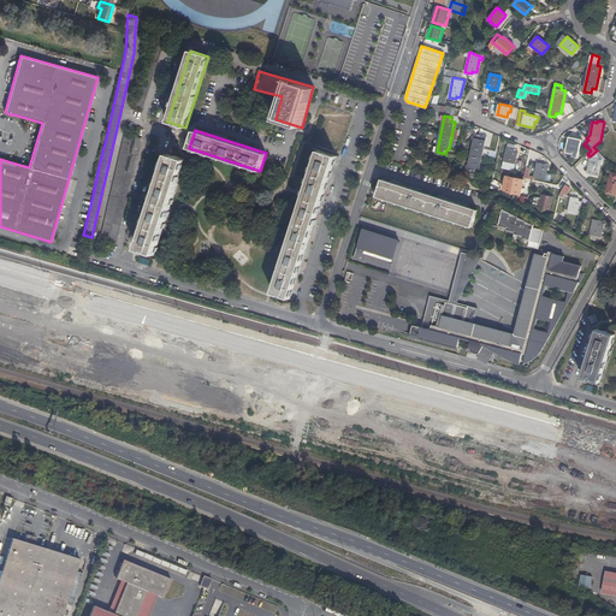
[(101,238),(111,241),(135,135),(124,132),(101,238)]
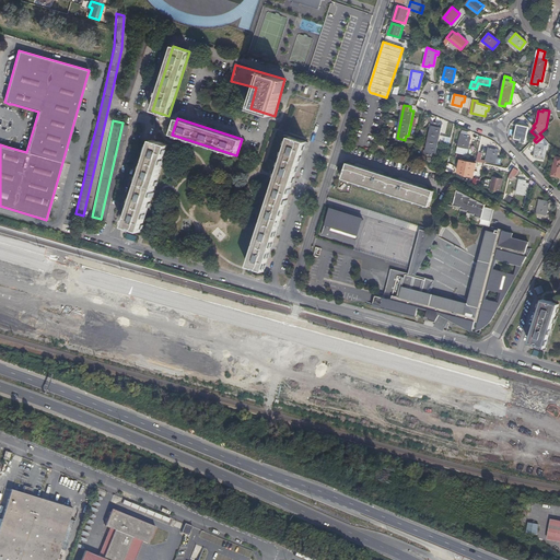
[(443,125),(442,128),(439,127),(440,125),(440,124),(433,123),(427,155),(433,156),(433,152),(438,153),(442,131),(445,132),(447,126),(443,125)]
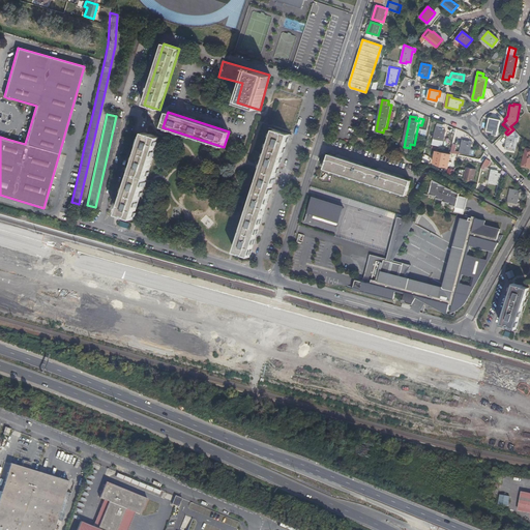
[(494,120),(491,120),(488,130),(498,133),(500,120),(494,119),(494,120)]
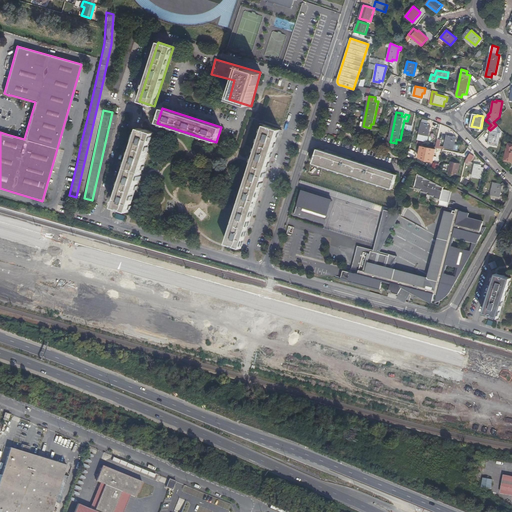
[(428,123),(422,122),(419,135),(429,137),(431,126),(427,125),(428,123)]
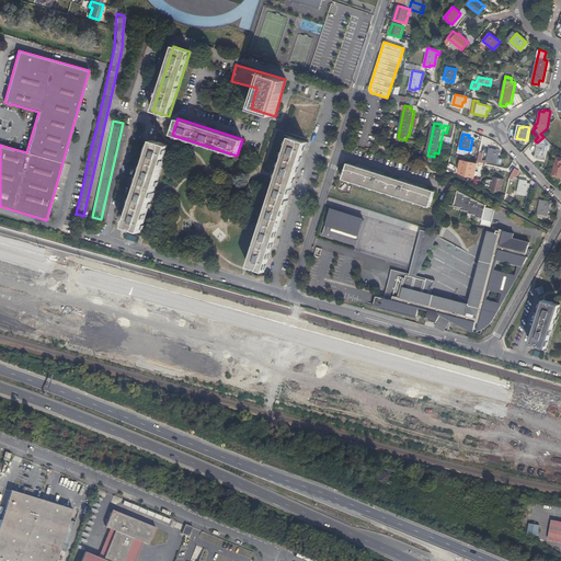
[(287,135),(251,268),(268,273),(304,139),(287,135)]
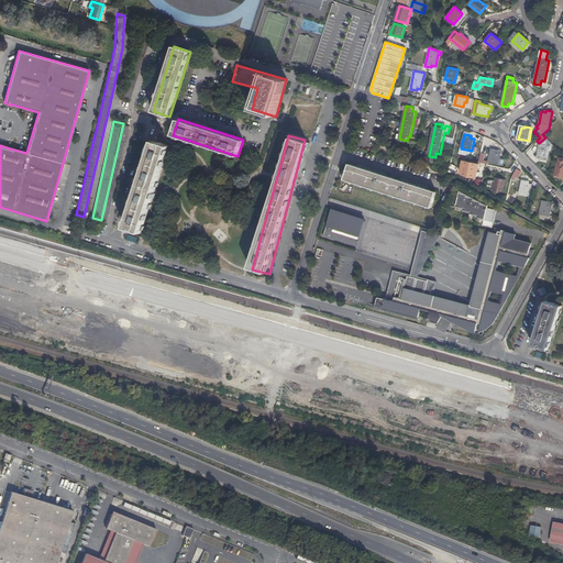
[(142,233),(169,146),(153,141),(127,228),(142,233)]
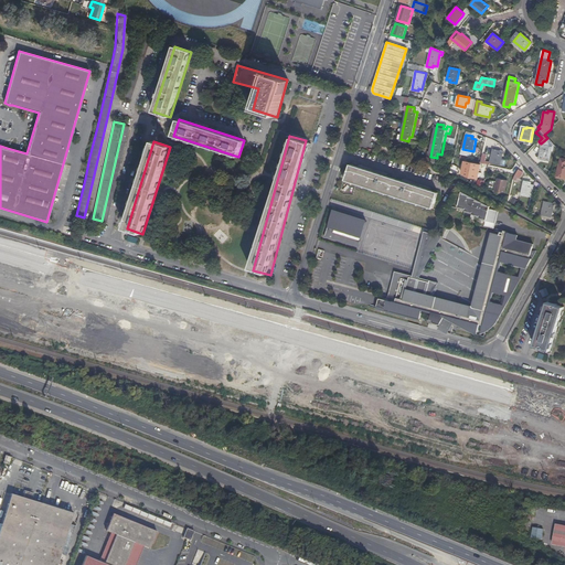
[(551,147),(541,144),(539,158),(544,160),(545,158),(548,158),(551,147)]
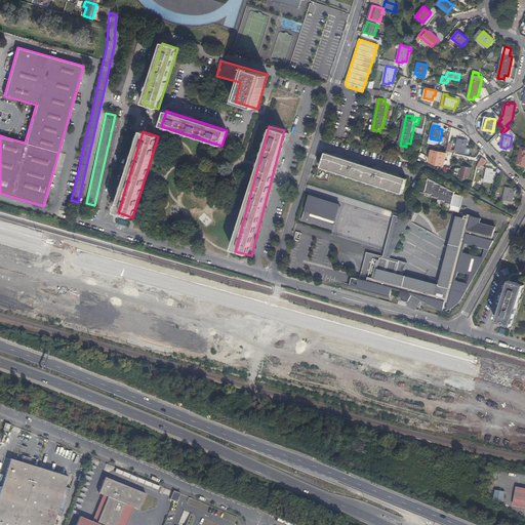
[(467,139),(457,137),(455,151),(465,153),(467,139)]
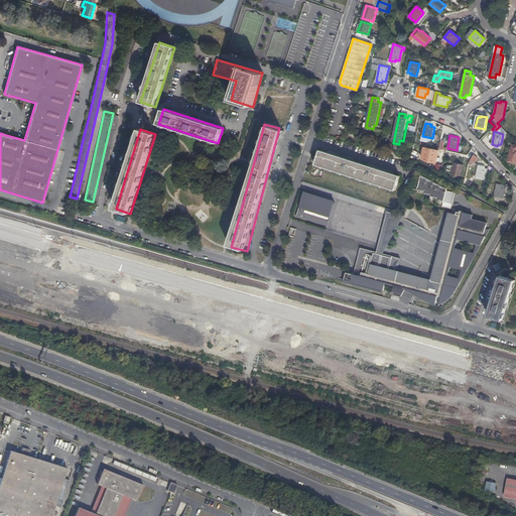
[(435,151),(436,150),(429,148),(427,161),(436,163),(439,152),(435,151)]
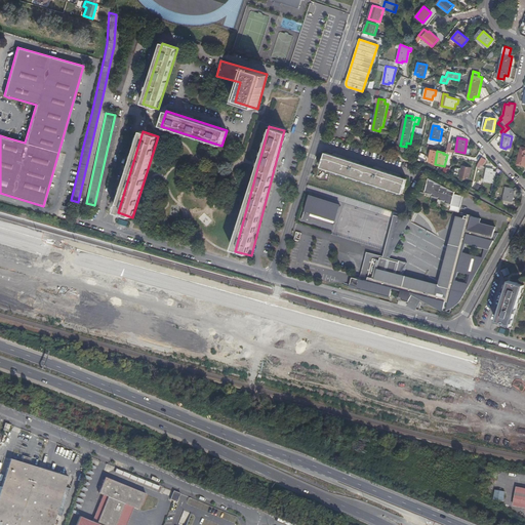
[(402,193),(406,178),(326,153),(321,167),(402,193)]
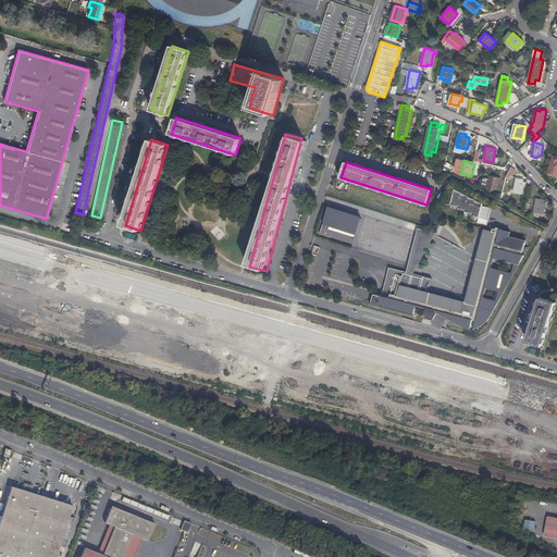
[(506,172),(505,177),(509,178),(511,174),(516,170),(510,166),(506,172)]
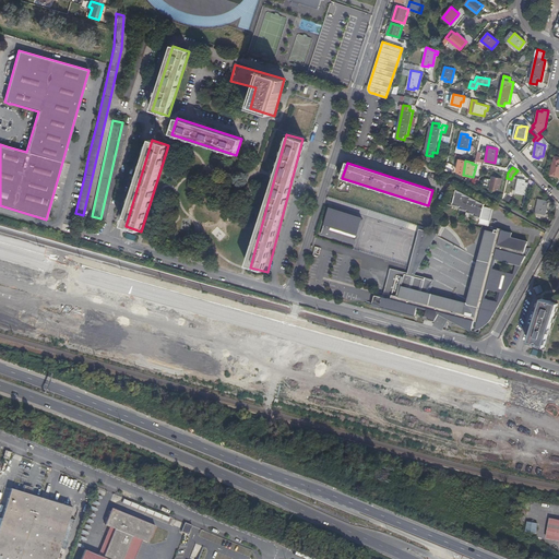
[(499,191),(501,178),(491,175),(490,180),(489,187),(488,189),(499,191)]
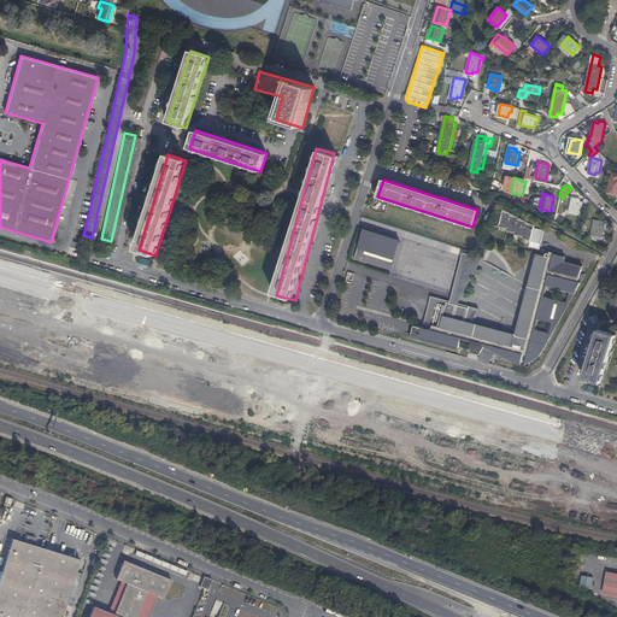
[(579,201),(579,199),(571,197),(569,212),(580,215),(582,201),(579,201)]
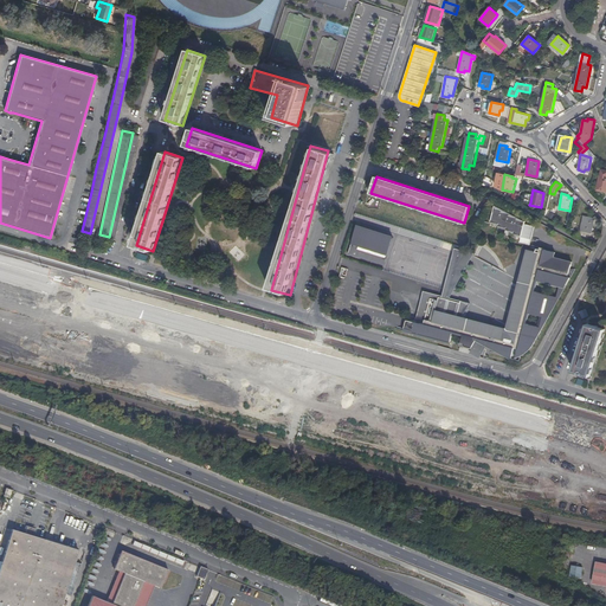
[(528,245),(533,226),(523,224),(523,221),(516,219),(516,218),(509,216),(509,214),(501,212),(501,210),(492,207),(491,211),(489,211),(484,219),(490,220),(489,223),(492,224),(491,225),(500,227),(500,229),(507,231),(507,233),(515,236),(515,237),(519,238),(517,243),(528,245)]
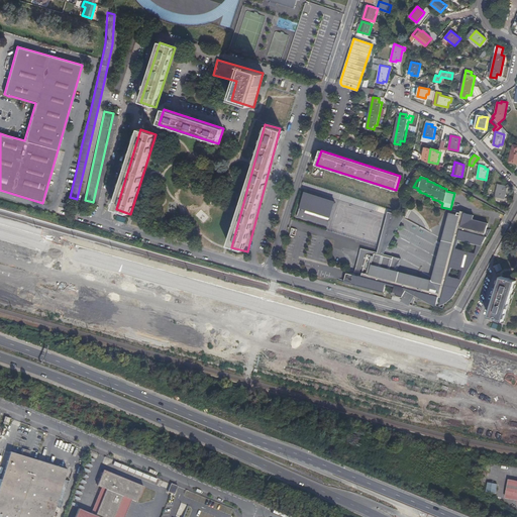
[(504,187),(504,185),(498,184),(495,196),(504,198),(507,188),(504,187)]
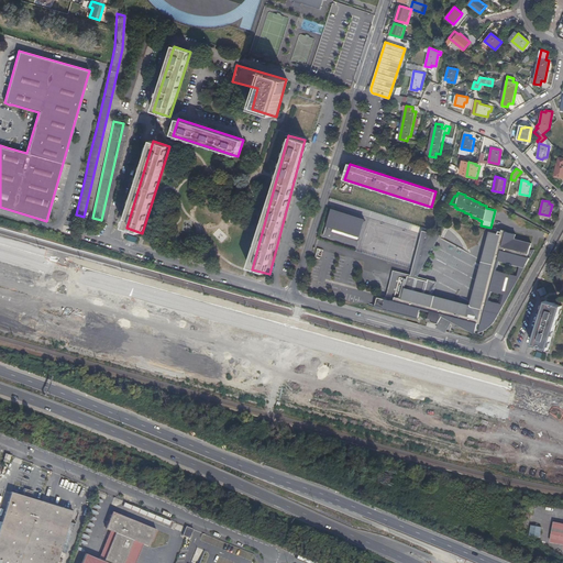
[(356,245),(365,220),(331,210),(323,235),(356,245)]
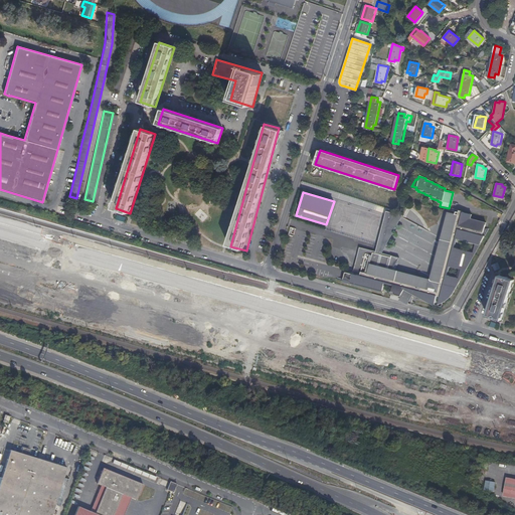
[(378,290),(380,282),(389,285),(387,293),(396,296),(401,289),(413,295),(414,295),(414,299),(432,303),(433,300),(436,301),(436,305),(439,304),(443,301),(447,298),(451,292),(460,277),(473,254),(471,253),(452,248),(455,239),(473,244),(478,245),(487,230),(483,229),(484,224),(469,220),(470,215),(458,212),(457,211),(451,209),(450,212),(454,213),(454,215),(447,213),(440,241),(438,250),(437,250),(430,278),(431,279),(430,282),(418,278),(415,282),(410,280),(412,277),(393,272),(392,273),(387,271),(395,259),(388,254),(387,256),(376,253),(377,251),(371,249),(355,245),(349,267),(354,268),(353,272),(348,270),(342,269),(339,279),(378,290)]
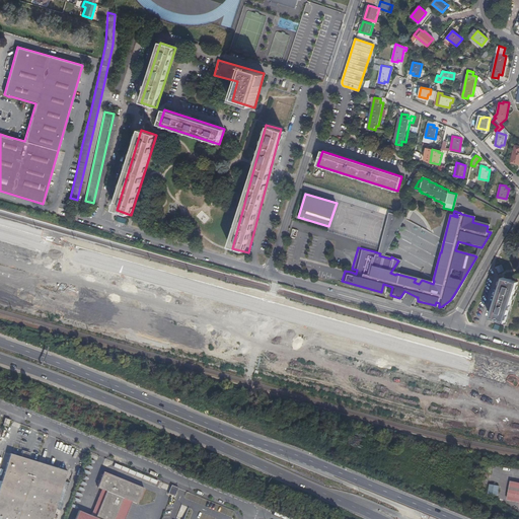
[(402,215),(385,211),(374,251),(380,253),(381,253),(402,215)]
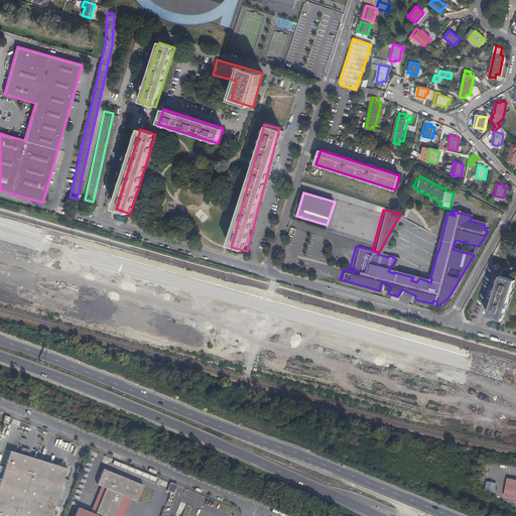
[(502,319),(515,280),(501,276),(488,315),(502,319)]
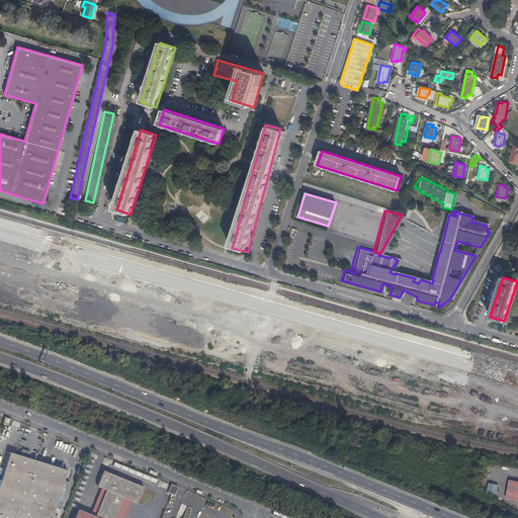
[(0,517),(51,517),(67,470),(27,458),(21,456),(10,452),(0,484),(0,517)]
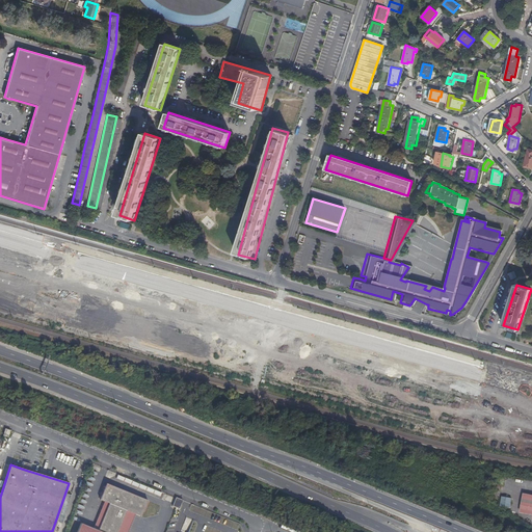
[(105,501),(94,529),(79,524),(75,531),(116,531),(126,510),(130,512),(139,515),(139,516),(140,516),(147,502),(148,500),(147,500),(106,484),(105,487),(100,500),(105,501)]
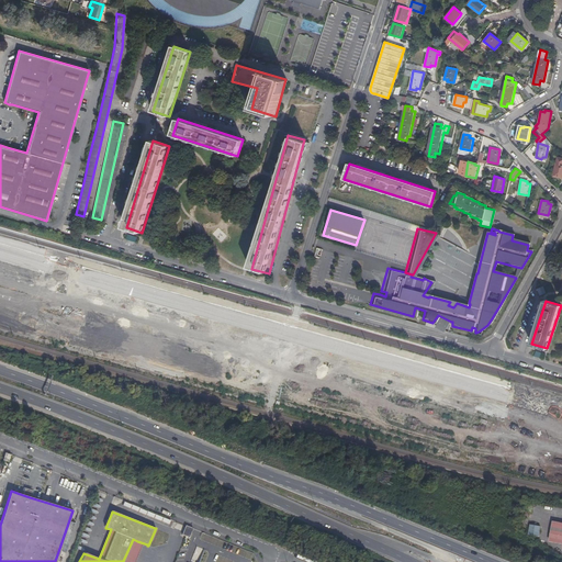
[(561,524),(554,523),(551,538),(561,539),(561,524)]
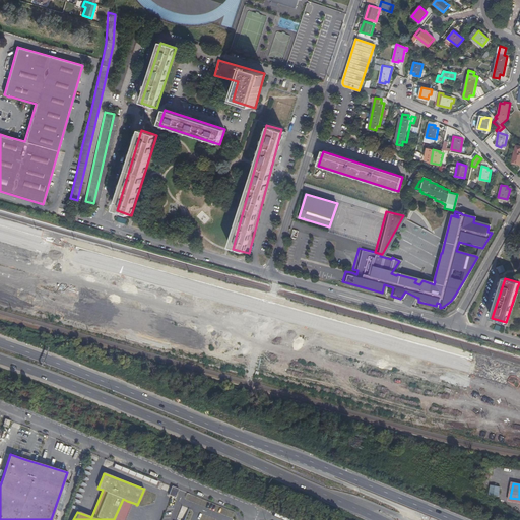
[(491,485),(489,495),(499,497),(501,488),(491,485)]
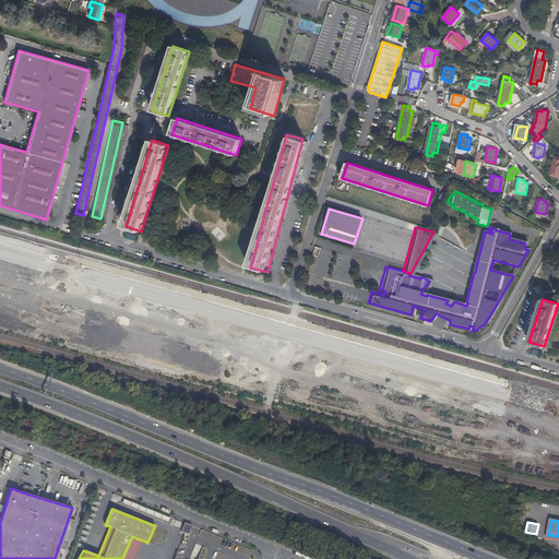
[(128,558),(137,538),(132,536),(122,558),(128,558)]
